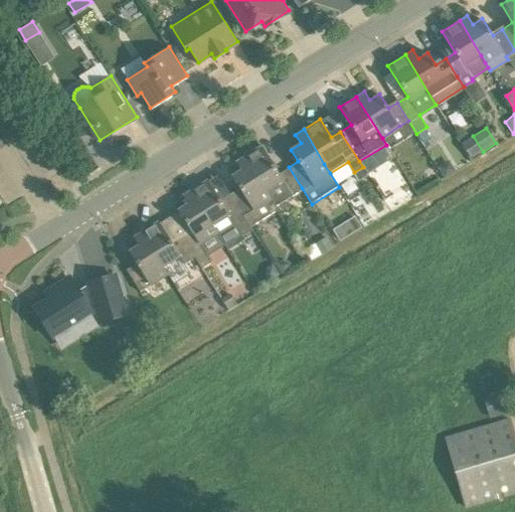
[(289,167),(279,173),(262,145),(244,155),(275,205),(302,188),(289,167)]
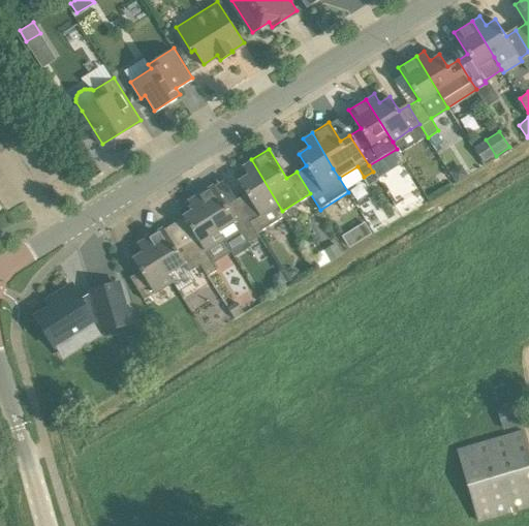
[(243,165),(248,174),(239,181),(246,192),(236,198),(256,233),(284,215),(282,211),(251,159),(243,165)]
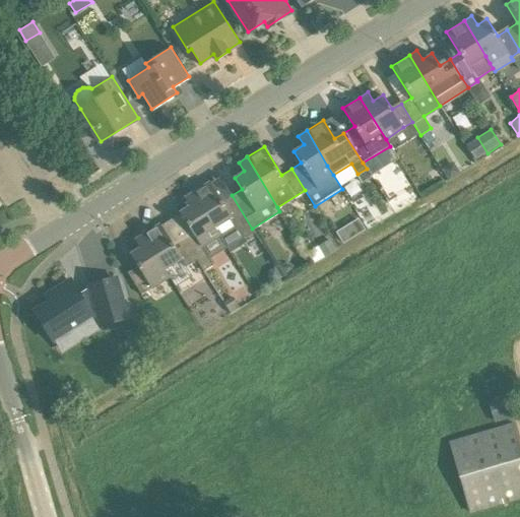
[(442,167),(449,177),(460,171),(453,159),(442,167)]
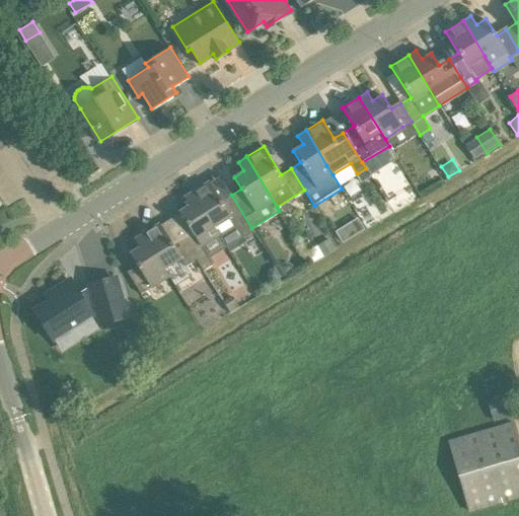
[(366,168),(357,173),(361,180),(370,175),(366,168)]
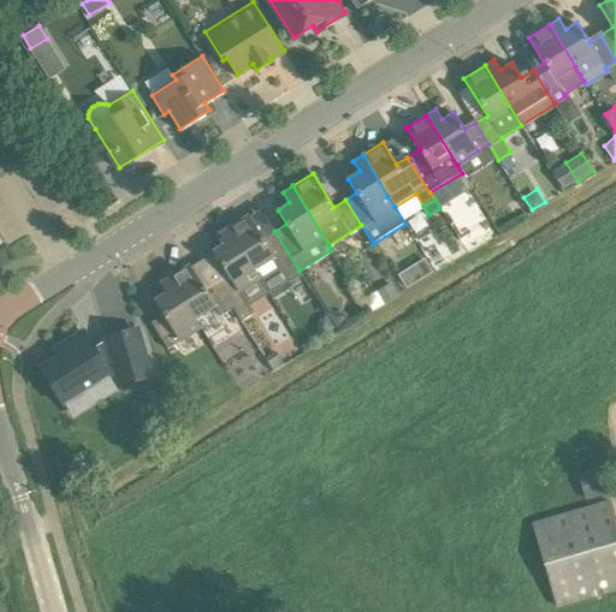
[(248,214),(227,226),(253,267),(271,296),(273,299),(292,287),(289,281),(301,273),(298,271),(274,231),(264,238),(248,214)]
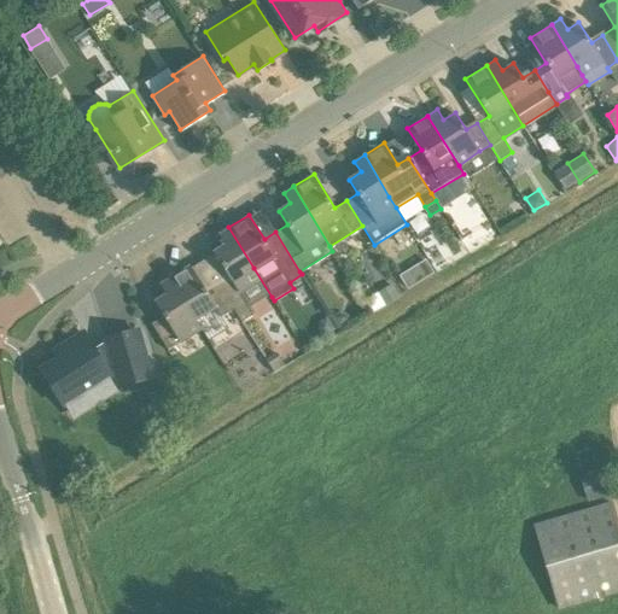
[(227,274),(216,281),(233,307),(244,325),(256,317),(251,309),(272,297),(254,268),(228,227),(219,233),(225,244),(213,251),(227,274)]
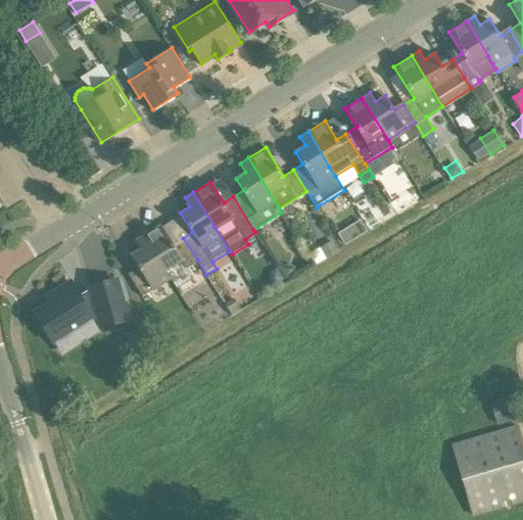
[(388,217),(380,193),(358,200),(367,225),(388,217)]
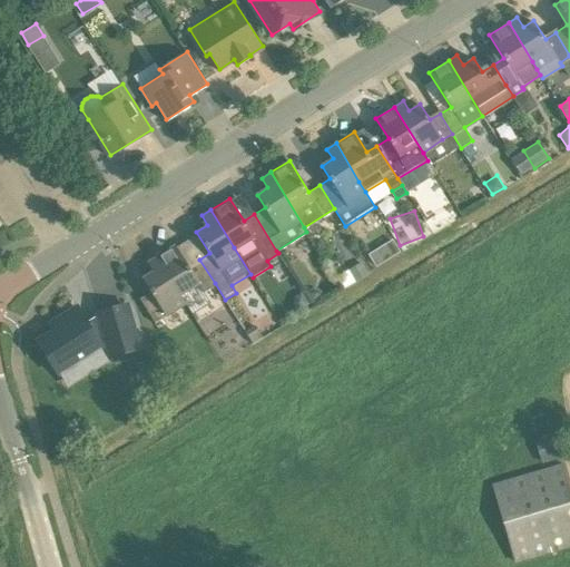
[(393,237),(386,242),(394,254),(400,250),(393,237)]
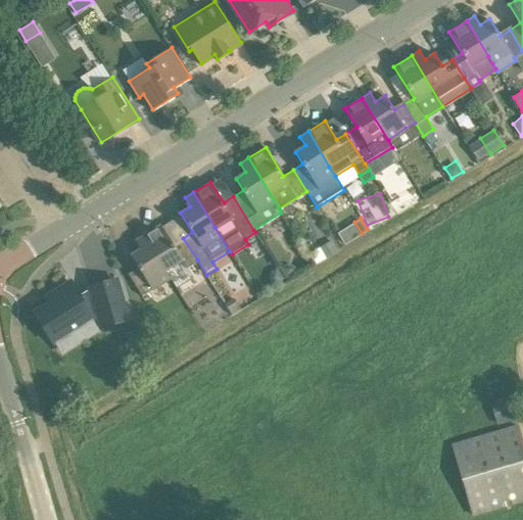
[(160,224),(143,234),(164,269),(181,258),(186,267),(197,260),(183,238),(173,244),(160,224)]
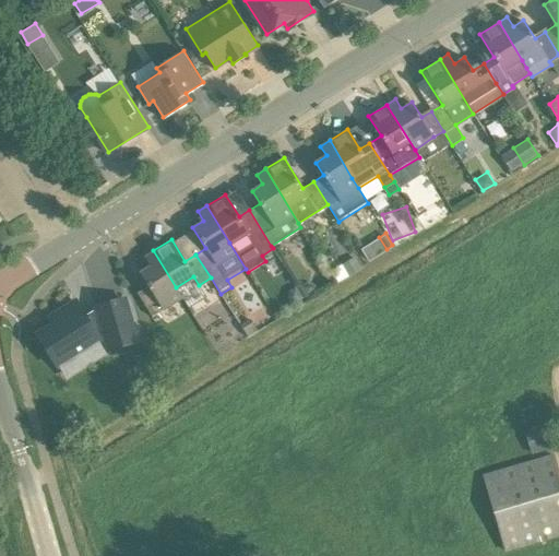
[(137,291),(151,315),(181,296),(176,287),(153,250),(144,256),(150,265),(139,272),(146,284),(137,291)]
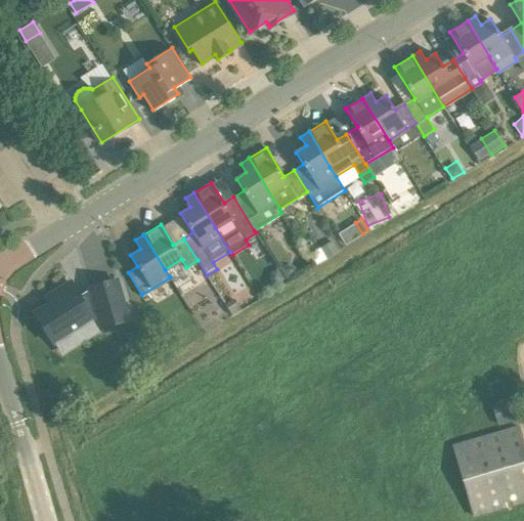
[(333,240),(320,247),(326,257),(339,250),(333,240)]
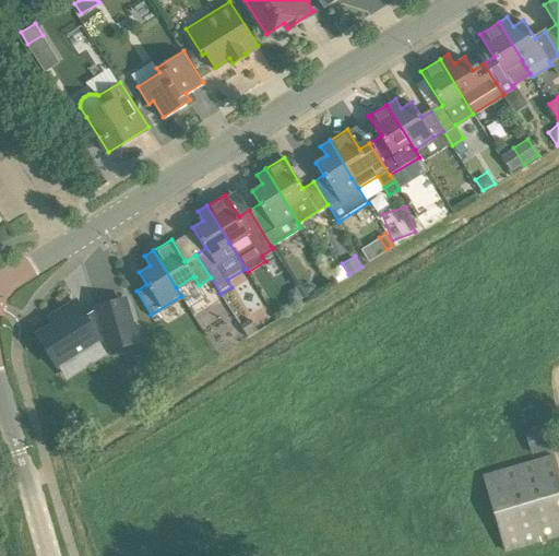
[(307,281),(300,284),(307,295),(318,288),(314,283),(307,281)]
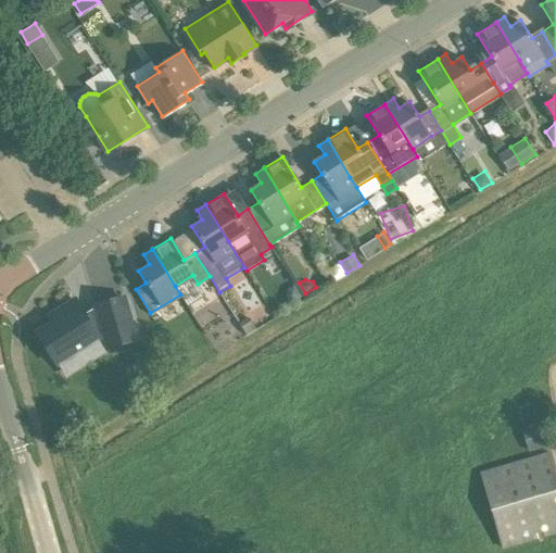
[(286,296),(289,302),(301,296),(293,285),(287,288),(286,296)]
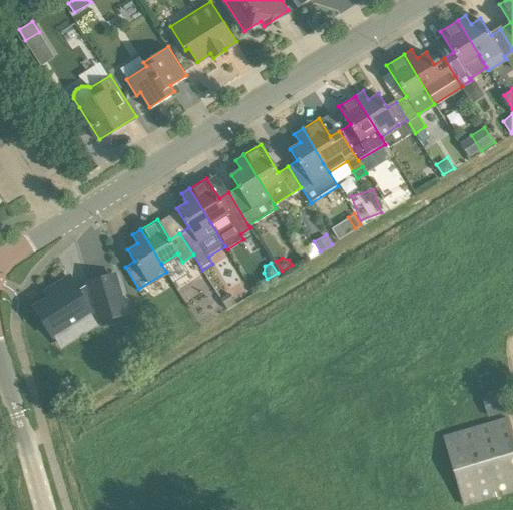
[(95,304),(100,319),(127,311),(115,273),(88,281),(90,286),(81,291),(70,275),(46,290),(50,296),(35,306),(54,335),(93,310),(91,307),(95,304)]
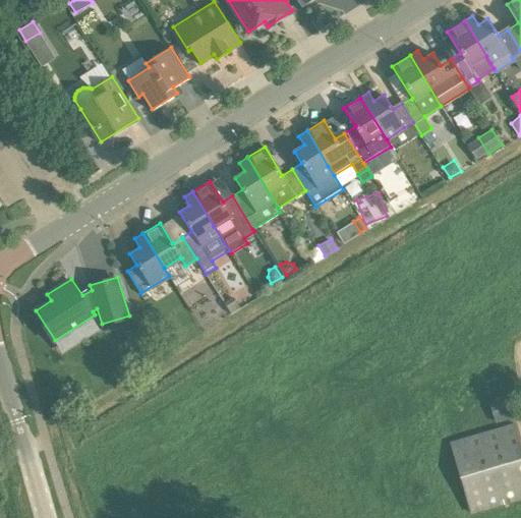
[(234,295),(224,301),(229,311),(230,312),(240,306),(239,304),(234,295)]
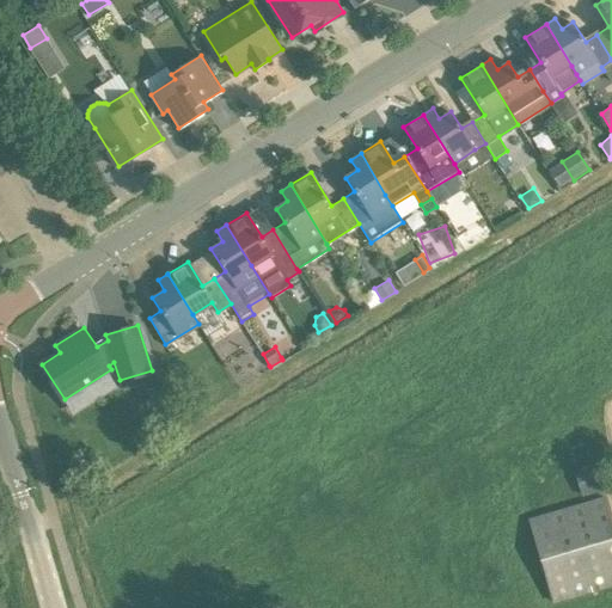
[(603,461),(575,470),(582,495),(610,487),(603,461)]
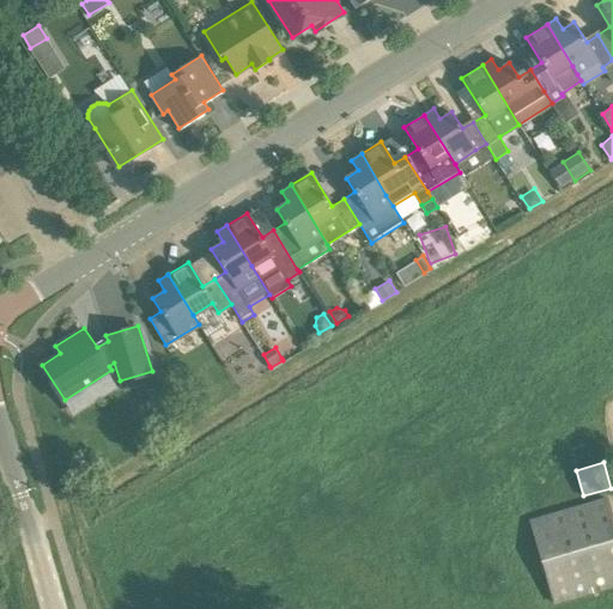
[(553,603),(612,585),(612,516),(607,494),(528,517),(553,603)]
